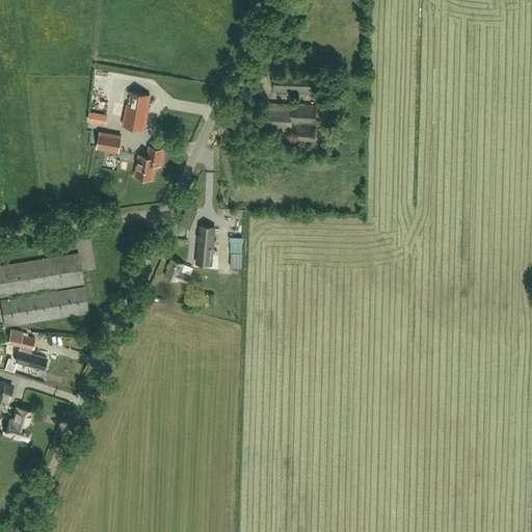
[(316,94),(317,72),(274,71),(273,91),(316,94)]
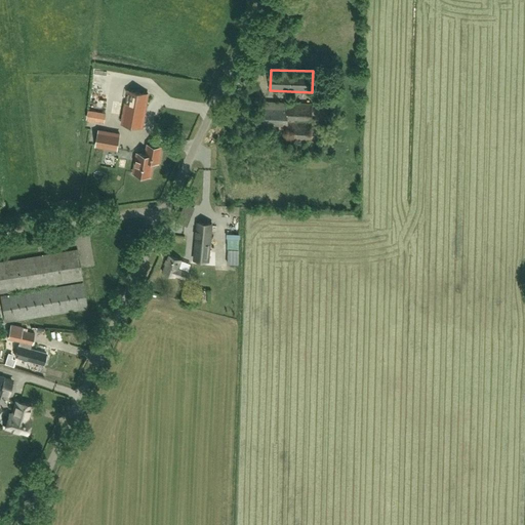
[(142,127),(148,93),(127,90),(121,123),(142,127)]
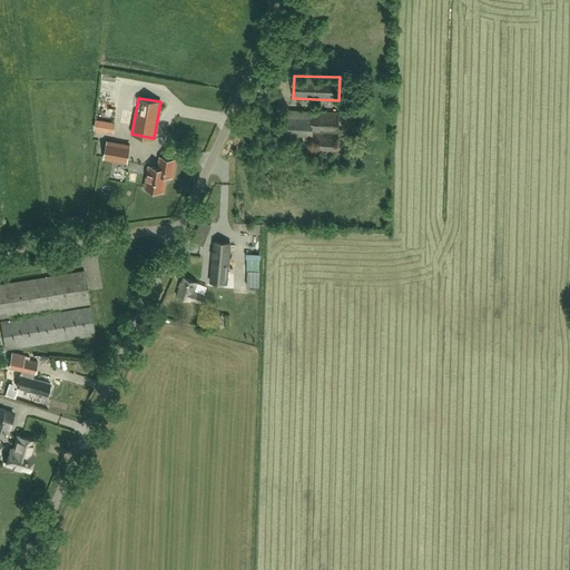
[(336,154),(338,112),(295,111),(295,117),(287,117),(286,134),(303,135),(303,139),(312,140),(311,153),(336,154)]
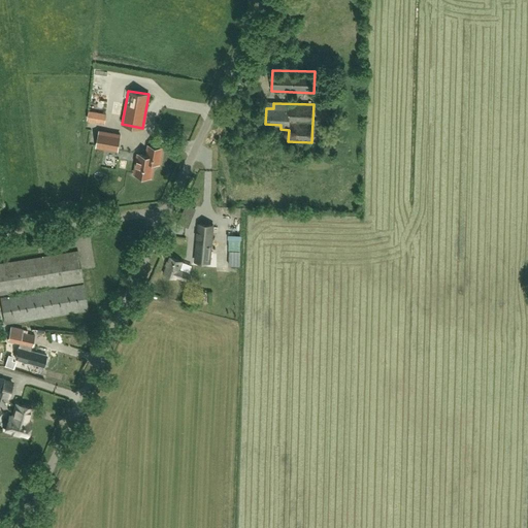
[(106,113),(89,110),(87,121),(105,124),(106,113)]
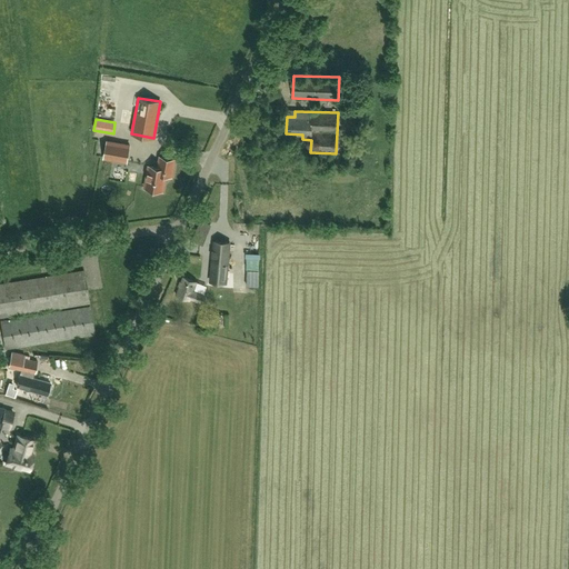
[(103,158),(127,162),(129,146),(107,141),(103,158)]
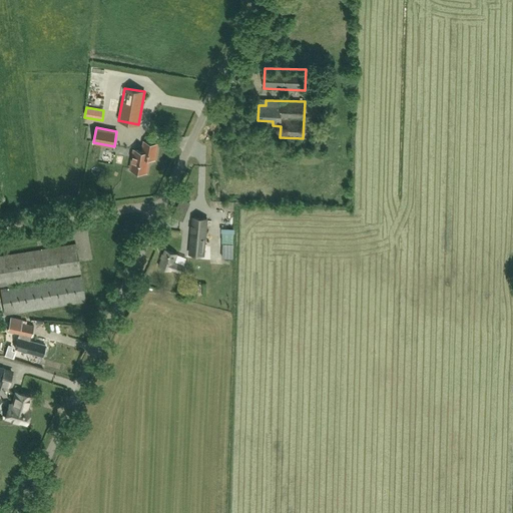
[(155,154),(157,143),(143,141),(141,151),(133,149),(130,169),(146,172),(149,153),(155,154)]
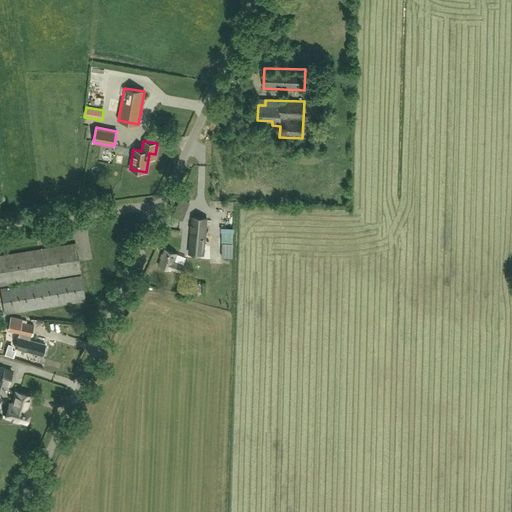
[(204,247),(206,219),(192,217),(190,245),(204,247)]
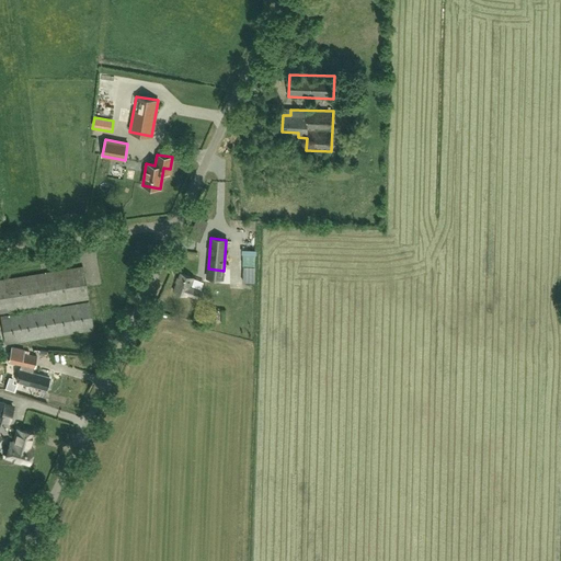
[(0,312),(88,298),(82,267),(0,281),(0,312)]
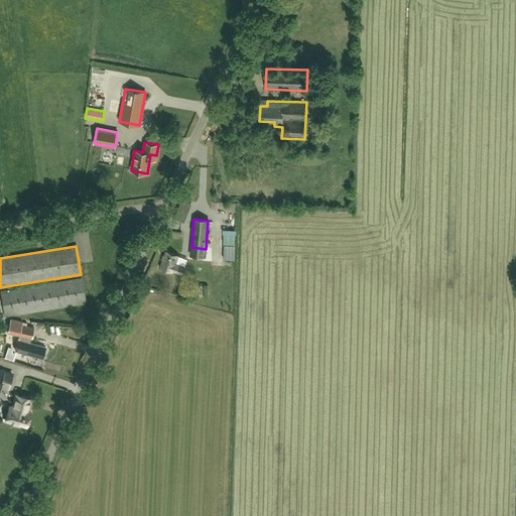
[(180,275),(183,267),(175,264),(178,256),(165,251),(159,267),(172,272),(180,275)]
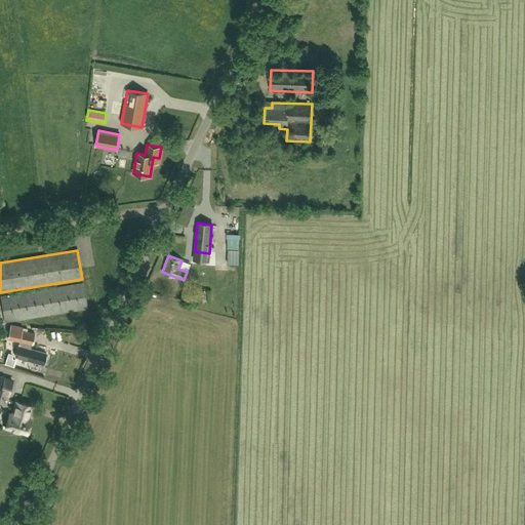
[(5,322),(87,309),(83,283),(1,296),(5,322)]
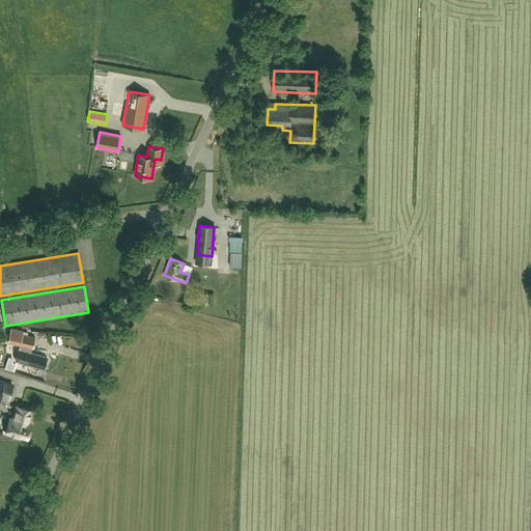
[(16,361),(27,364),(44,369),(44,367),(46,367),(48,360),(46,360),(47,358),(30,354),(35,337),(22,334),(23,332),(10,329),(7,343),(20,345),(16,361)]
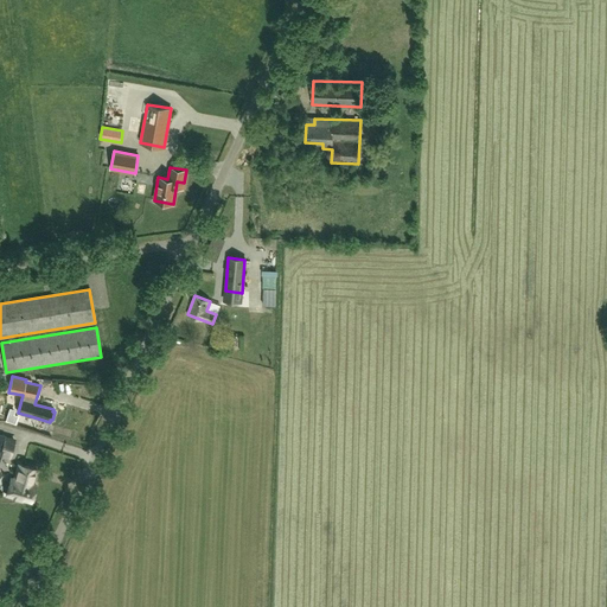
[(5,496),(31,503),(36,485),(31,484),(36,468),(18,464),(14,479),(10,478),(5,496)]
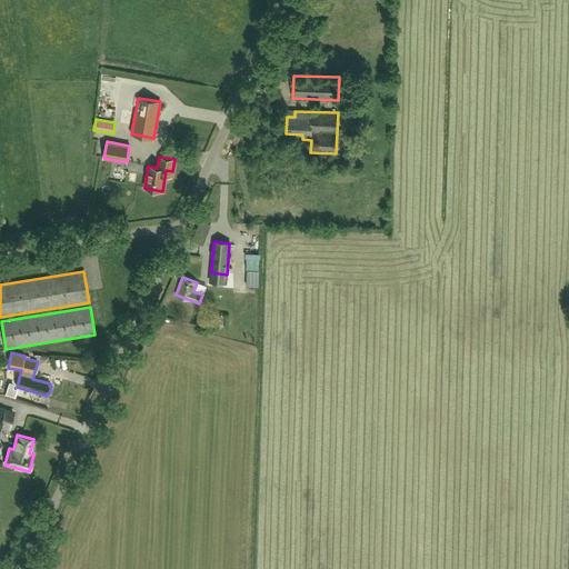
All buildings are outlined.
